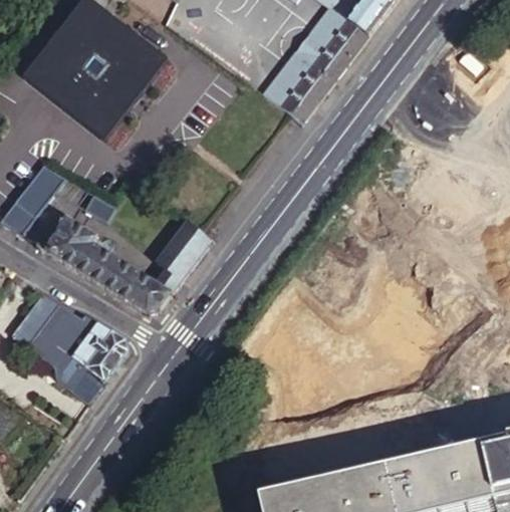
[(106,137),(171,56),(98,0),(82,0),(25,72),(106,137)]
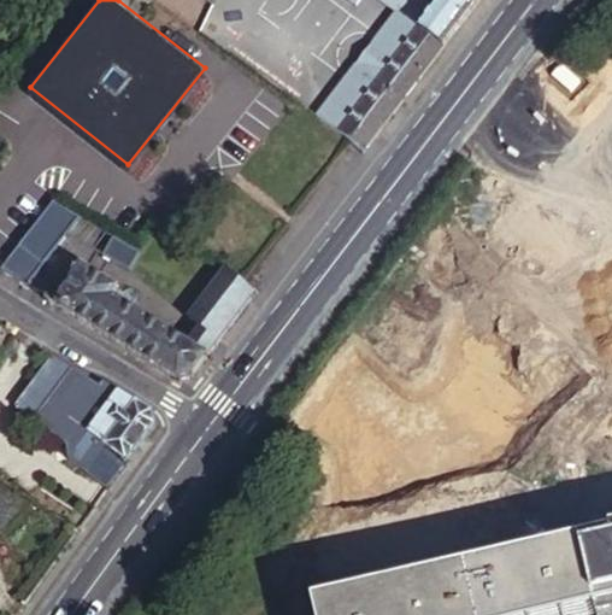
[(376,75),(387,59),(431,0),(393,0),(310,111),(335,130),(376,75)]
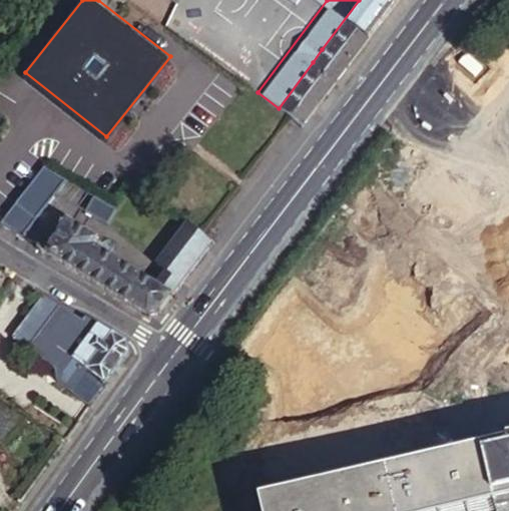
[(343,65),(392,0),(359,0),(322,49),(313,62),(279,108),(299,123),(333,78),(343,65)]
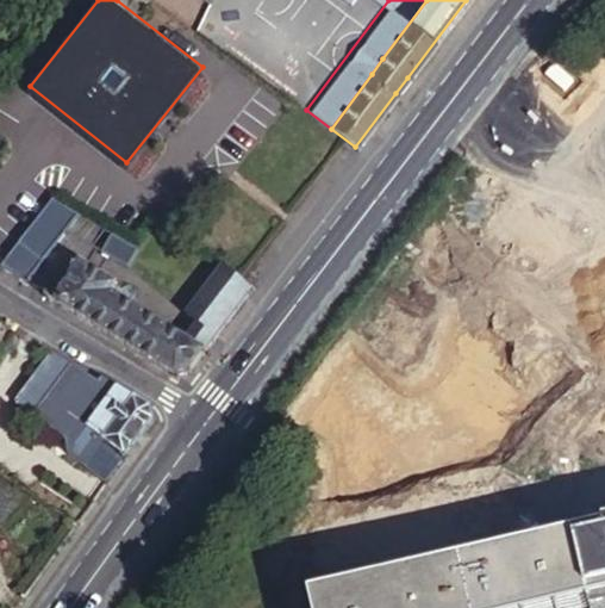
[(187,367),(250,285),(224,268),(178,329),(111,287),(116,280),(80,258),(56,296),(174,368),(187,367)]
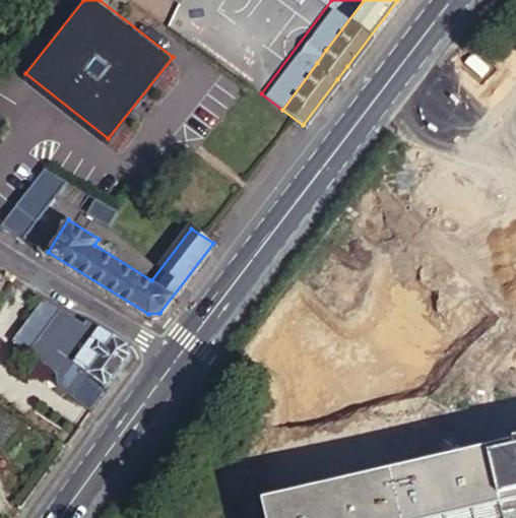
[(25,354),(56,311),(42,301),(12,344),(25,354)]
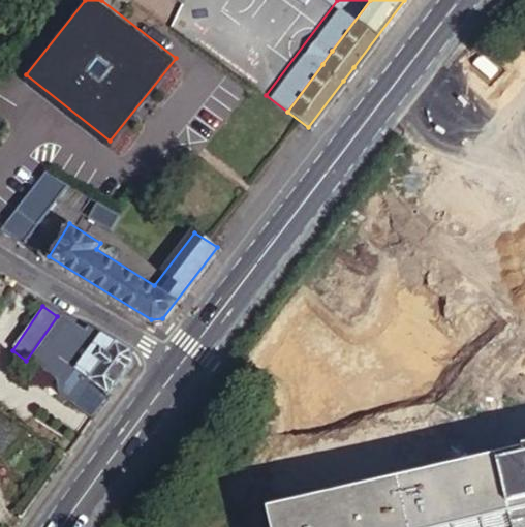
[(128,364),(127,353),(85,328),(84,327),(81,332),(57,316),(26,361),(54,382),(56,395),(88,420),(128,364)]
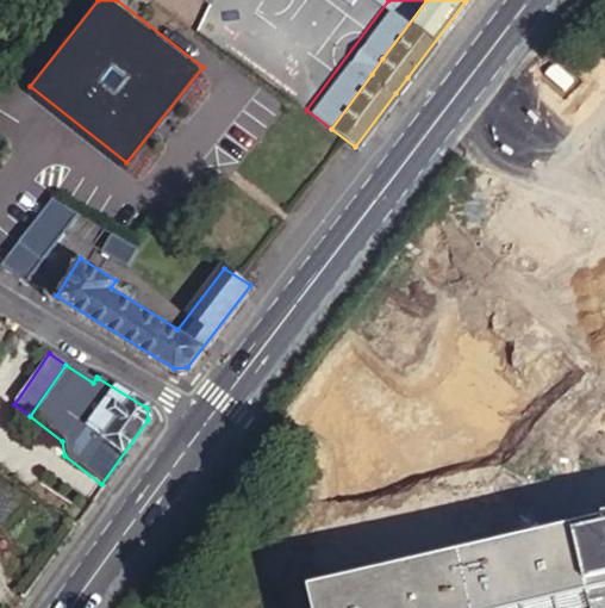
[(573,523),(603,516),(598,500),(569,507),(573,523)]
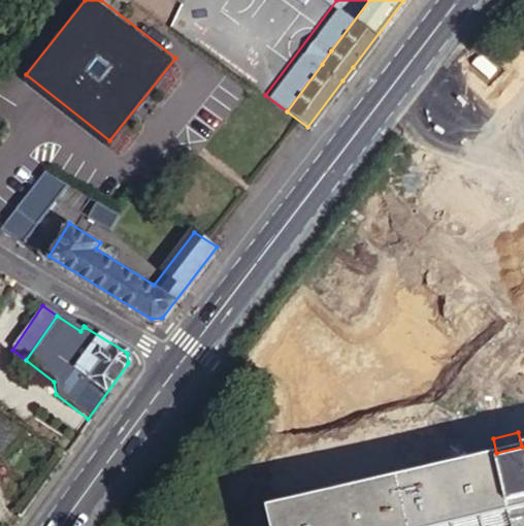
[(523,525),(523,454),(522,447),(496,453),(499,462),(484,466),(269,520),(270,525),(523,525)]
